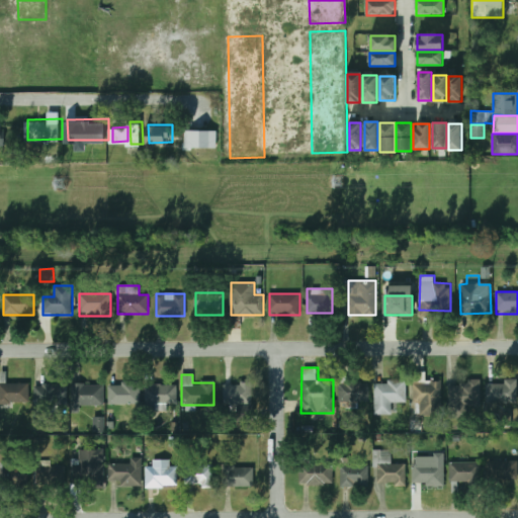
[(406,379),(375,379),(375,406),(406,406),(406,379)]
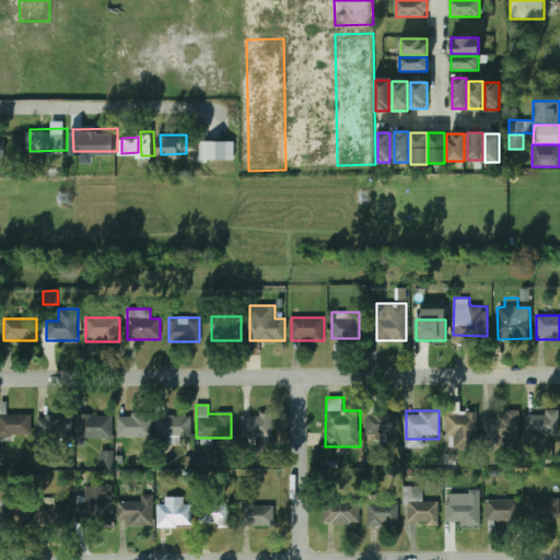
[(478,410),(447,410),(447,438),(456,438),(456,447),(478,447),(478,410)]
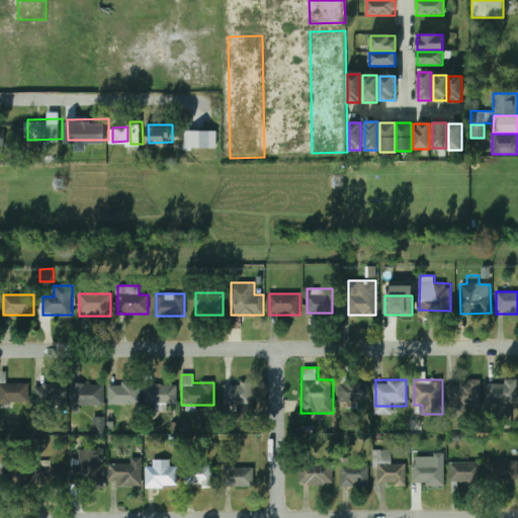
[(449,415),(469,415),(469,406),(480,406),(481,380),(449,379),(449,415)]
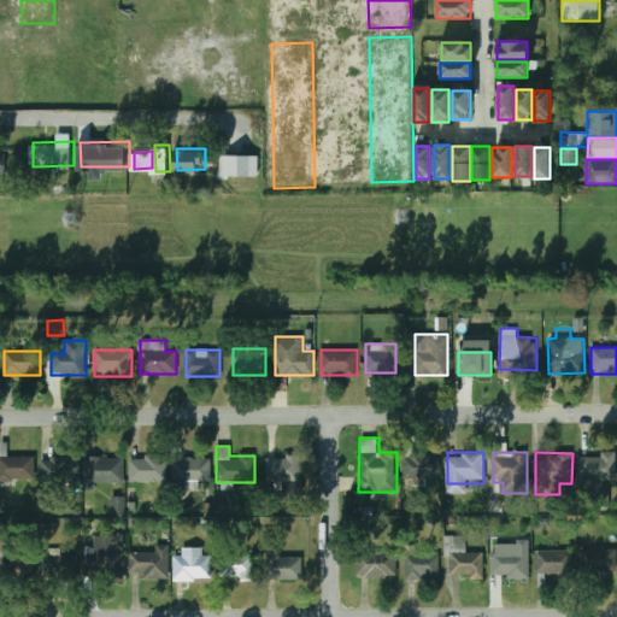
[(616,480),(616,452),(580,452),(580,480),(616,480)]
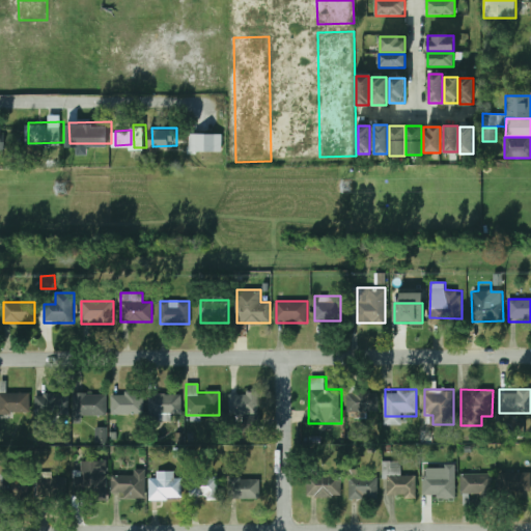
[(29,392),(0,392),(0,413),(29,413),(29,392)]
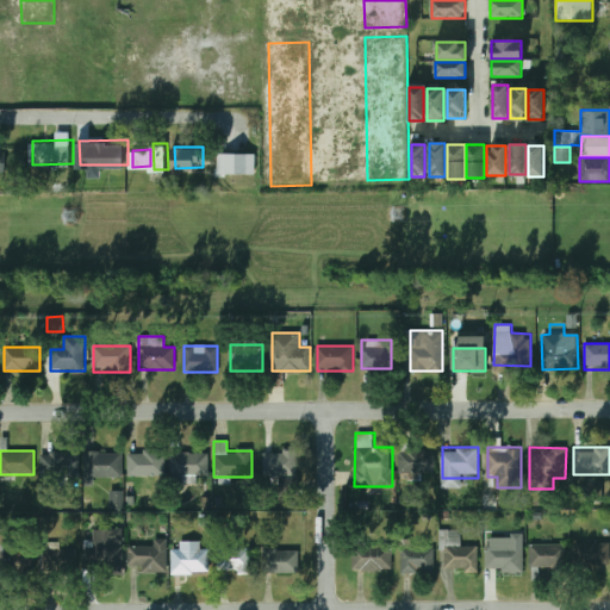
[(79,450),(41,450),(41,477),(79,477),(79,450)]
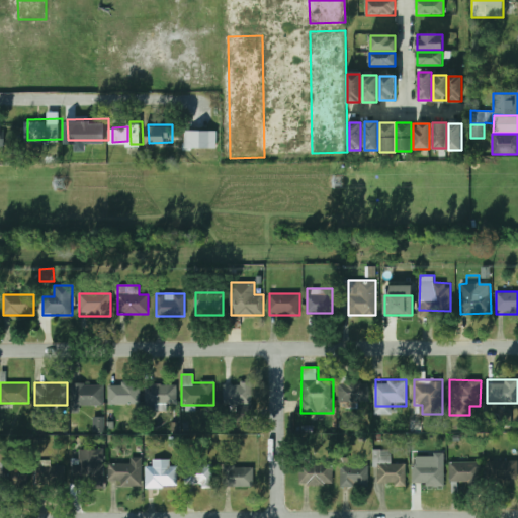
[(140,382),(108,382),(108,403),(140,403),(140,382)]
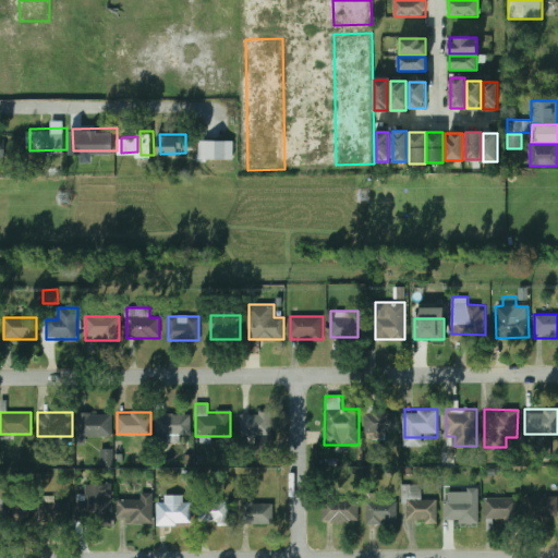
[(398,434),(398,412),(365,412),(365,434),(398,434)]
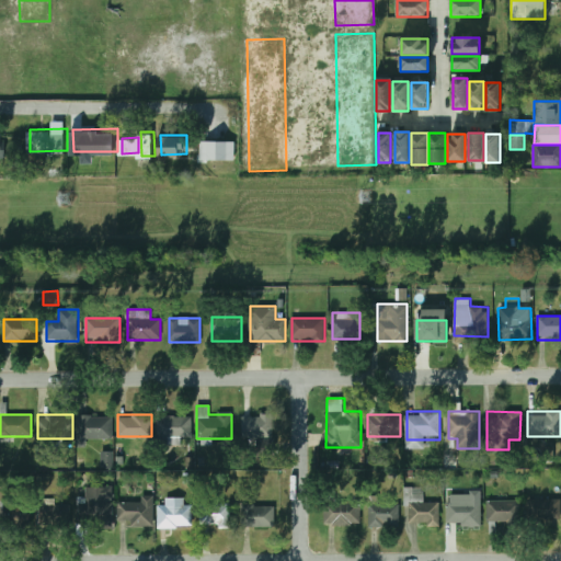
[(112,438),(112,415),(79,415),(79,438),(112,438)]
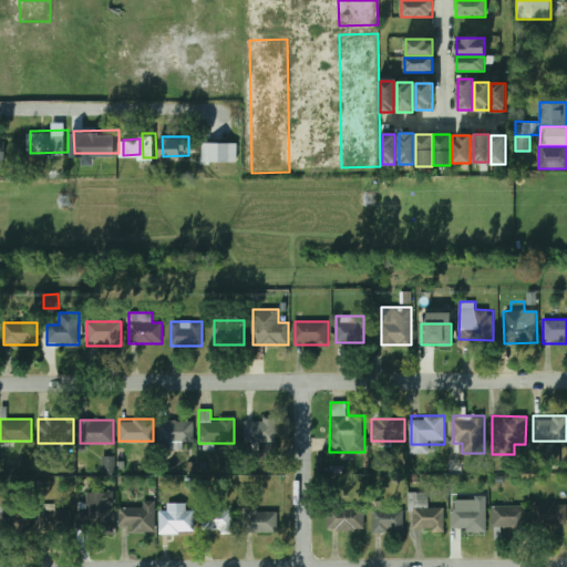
[(276,420),(245,420),(245,441),(276,441),(276,420)]
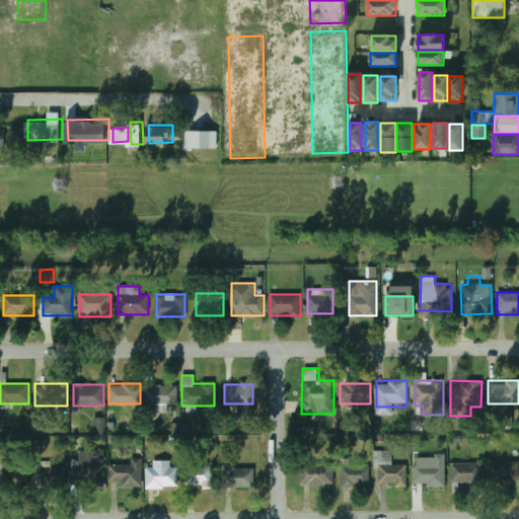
[(146,409),(176,409),(176,385),(146,385),(146,409)]
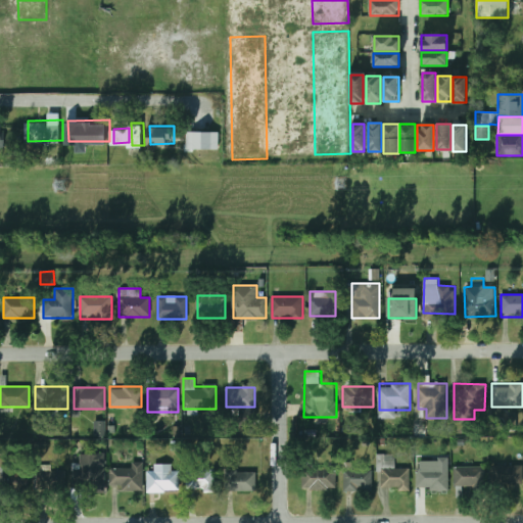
[(96,436),(105,436),(105,422),(96,422),(96,436)]
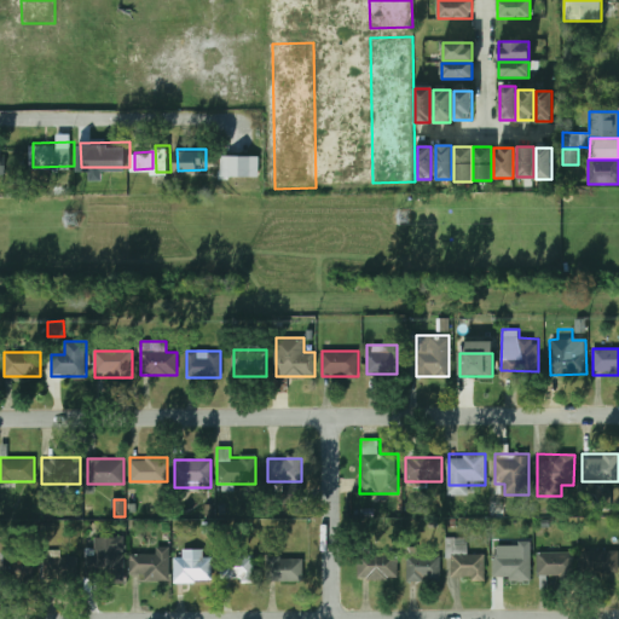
[(126,578),(126,537),(94,537),(94,554),(87,554),(87,578),(126,578)]
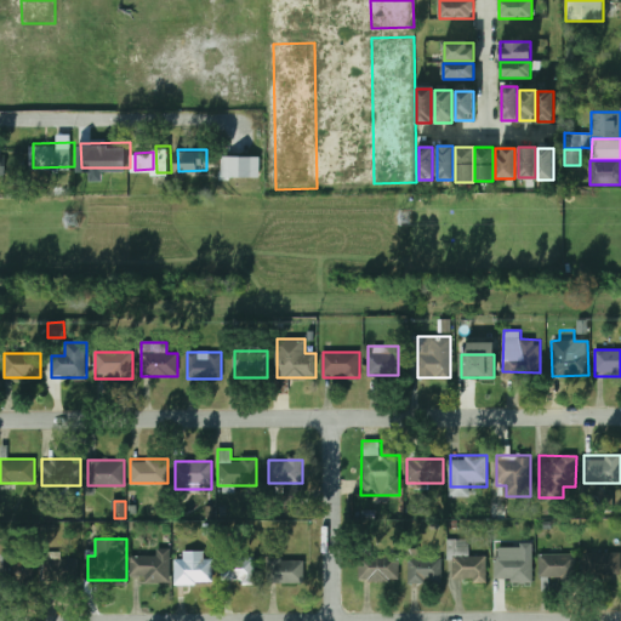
[(471,540),(449,539),(446,579),(486,580),(488,556),(471,554),(471,540)]
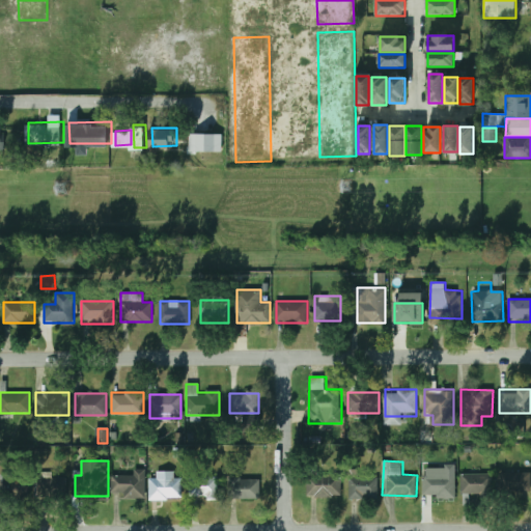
[(145,497),(145,470),(134,470),(134,476),(112,476),(112,492),(122,492),(122,497),(145,497)]
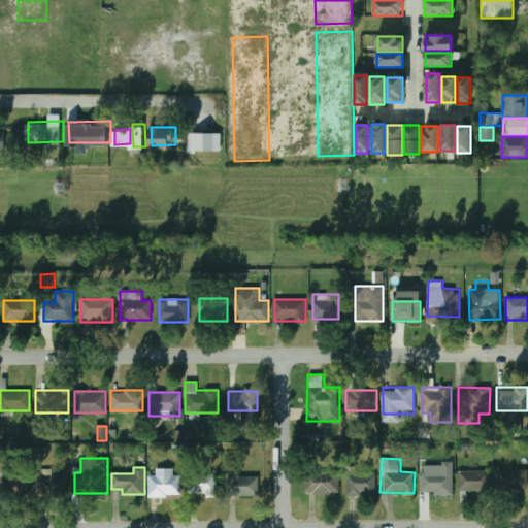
[(527,469),(496,469),(496,490),(527,490),(527,469)]
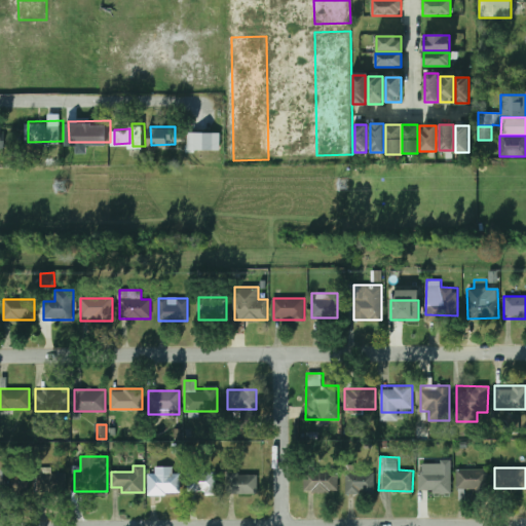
[(451,492),(451,468),(419,468),(419,492),(451,492)]
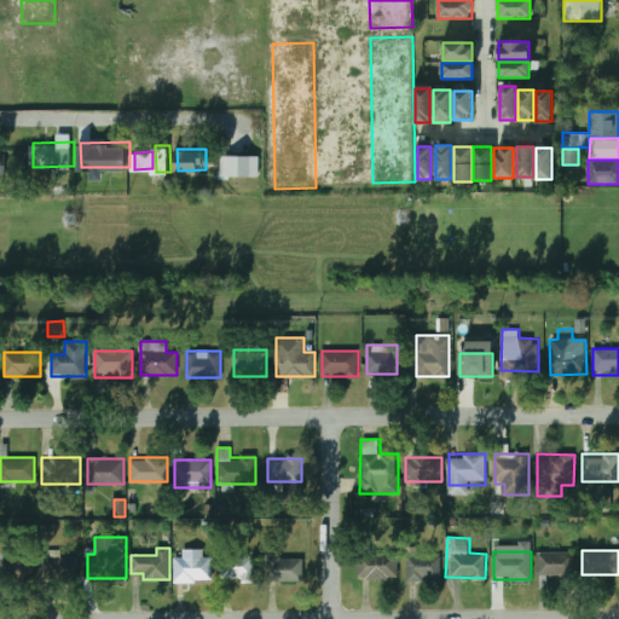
[(538,578),(574,578),(574,551),(538,551),(538,578)]
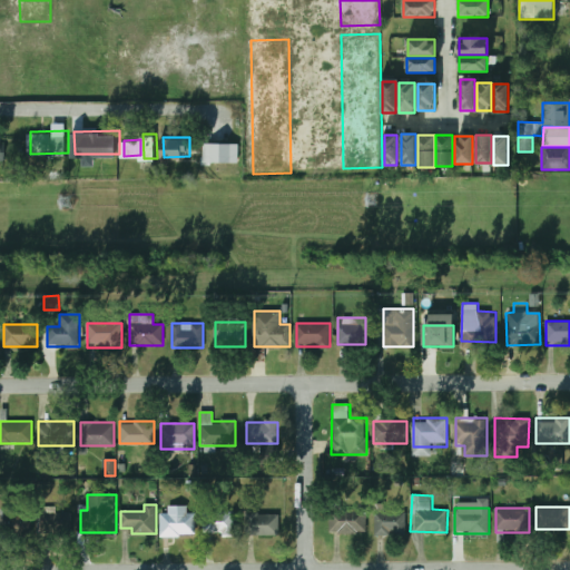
[(2,510),(2,534),(31,534),(31,510),(2,510)]
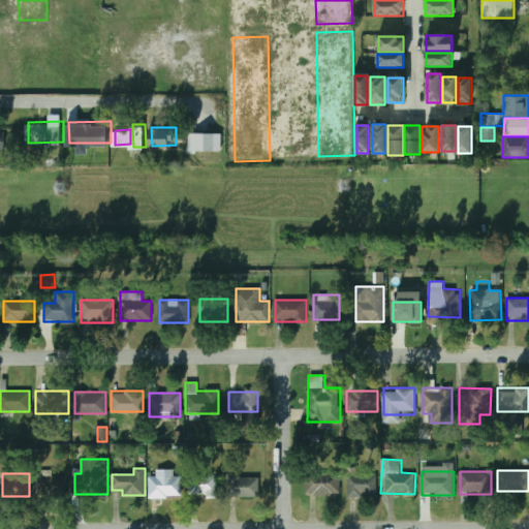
[(66,474),(38,474),(38,494),(66,494),(66,474)]
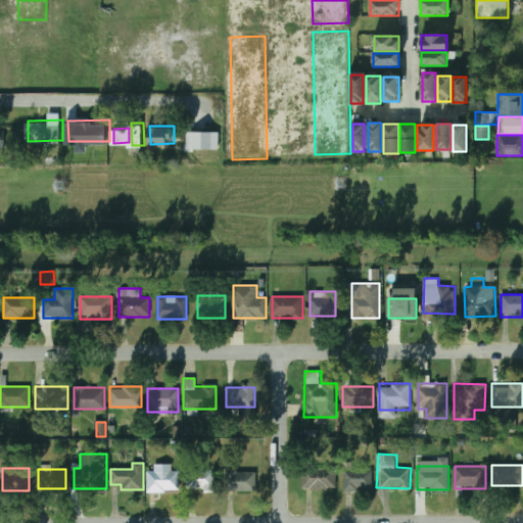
[(336,469),(303,469),(303,489),(336,489),(336,469)]
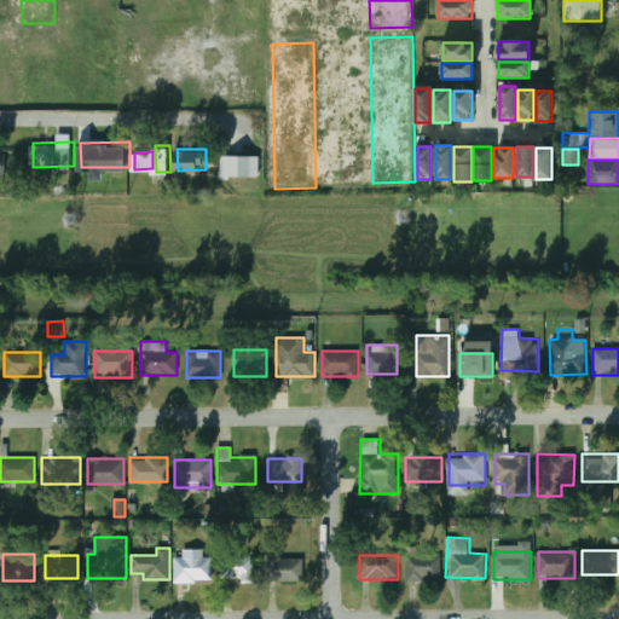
[(212,557),(173,557),(173,582),(212,582),(212,557)]
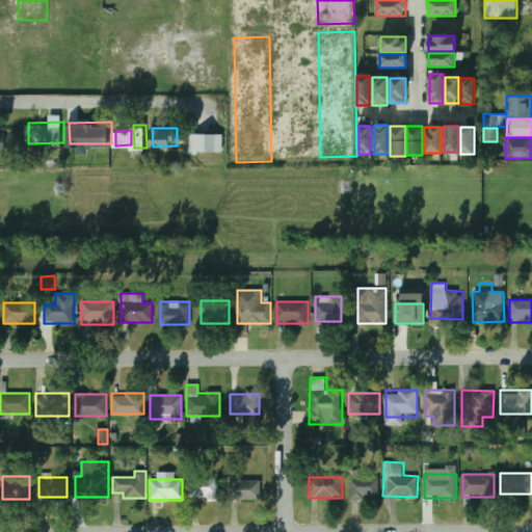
[(191,479),(191,499),(219,499),(219,479),(191,479)]
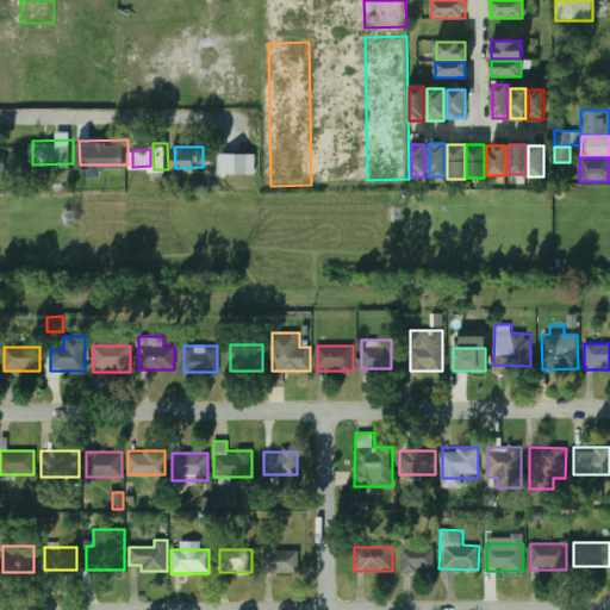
[(298,572),(298,549),(262,549),(262,572),(298,572)]
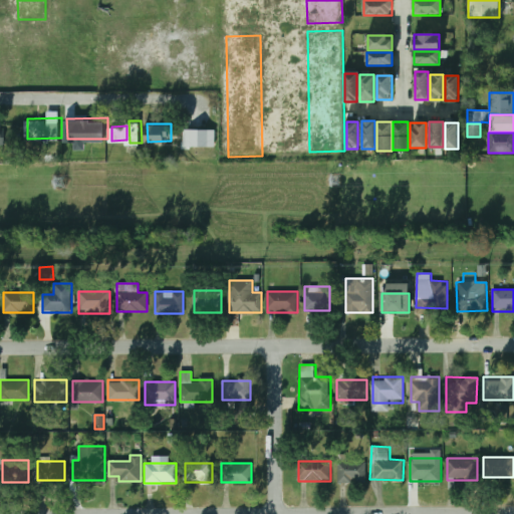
[(365,463),(338,463),(338,482),(365,482),(365,463)]
